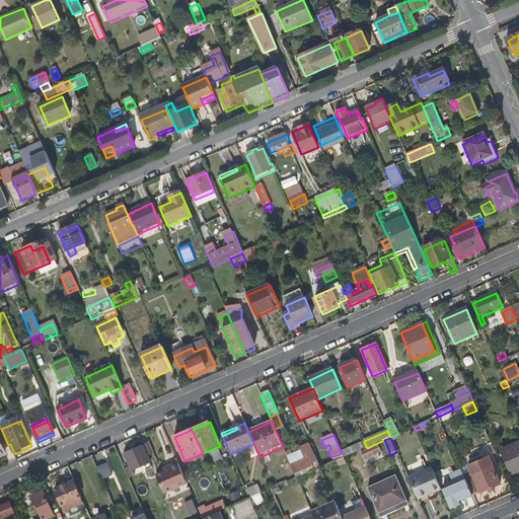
[(518,441),(502,450),(513,474),(518,471),(518,441)]
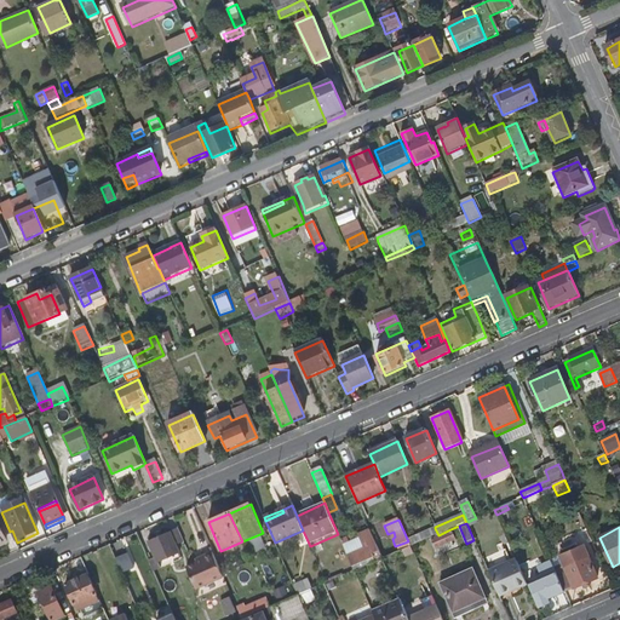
[(436,535),(438,535),(435,528),(408,541),(411,547),(436,535)]
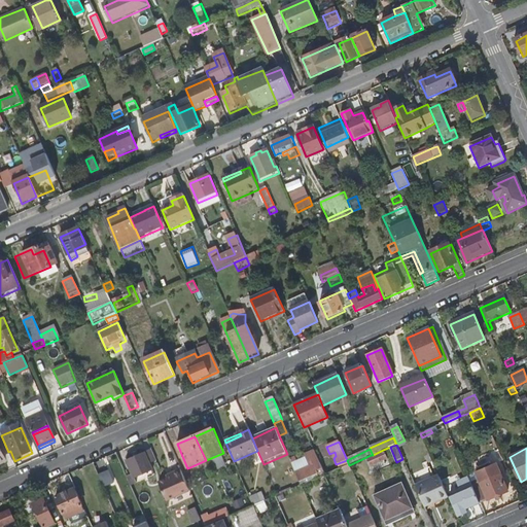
[(127,476),(133,490),(137,487),(135,482),(152,473),(149,465),(156,462),(151,450),(127,461),(132,473),(127,476)]
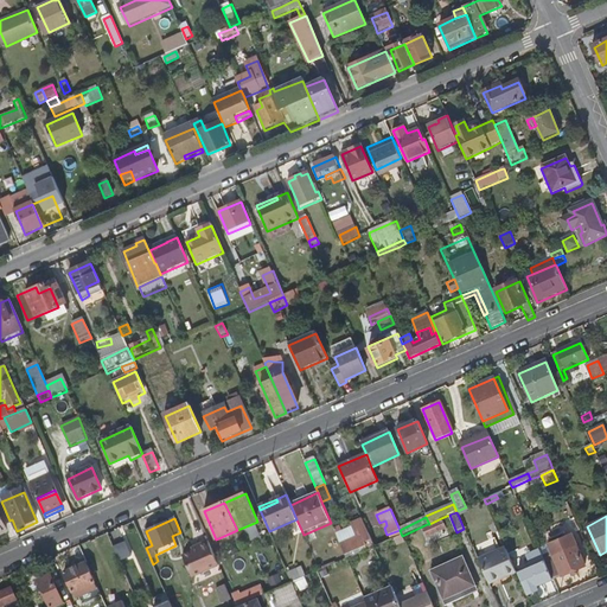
[(429,524),(427,524),(428,528),(423,529),(427,537),(446,529),(441,518),(429,524)]
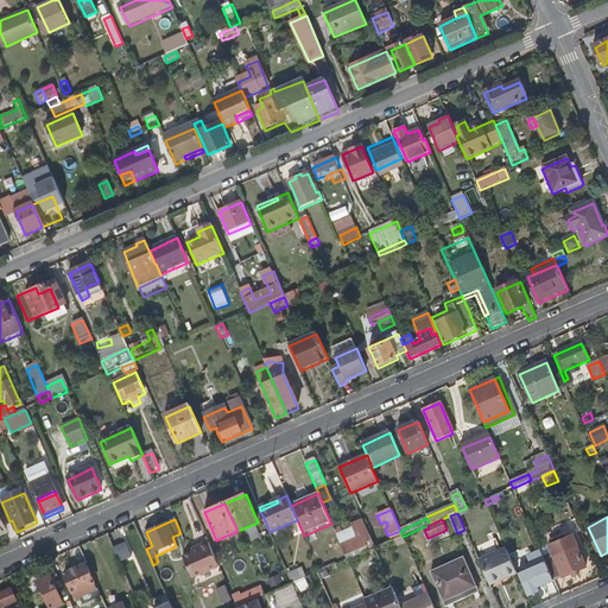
[(341,546),(368,534),(362,520),(350,525),(353,529),(337,536),(341,546)]
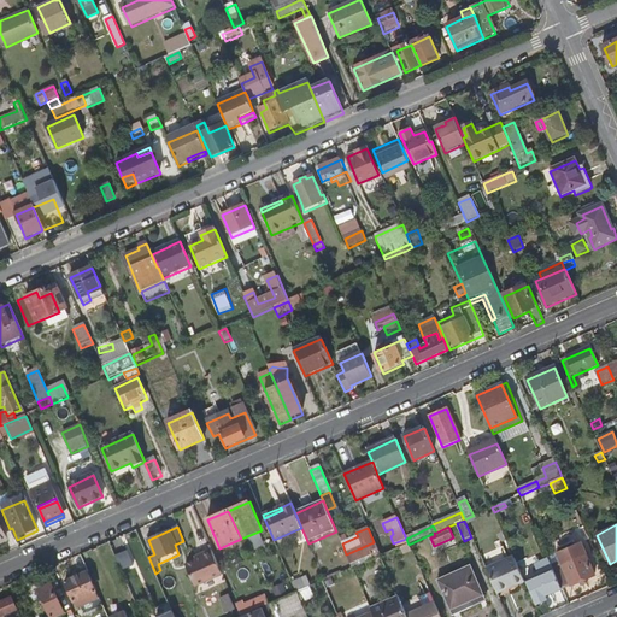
[(295,530),(274,540),(278,551),(300,541),(295,530)]
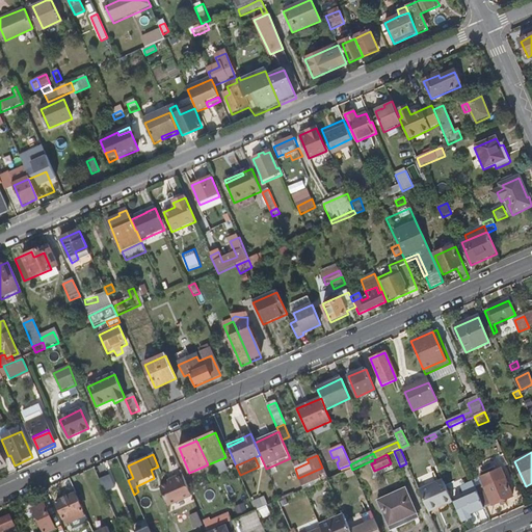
[(328,480),(322,468),(298,478),(304,490),(328,480)]
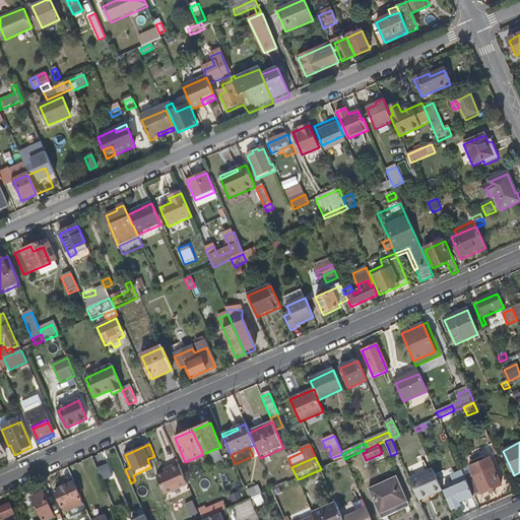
[(339,464),(340,467),(346,464),(344,459),(337,461),(339,464)]
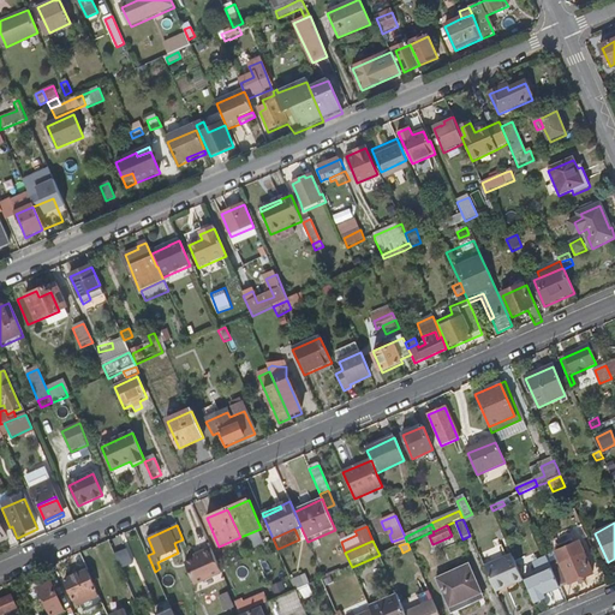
[(577,559),(585,555),(580,544),(573,548),(577,559)]
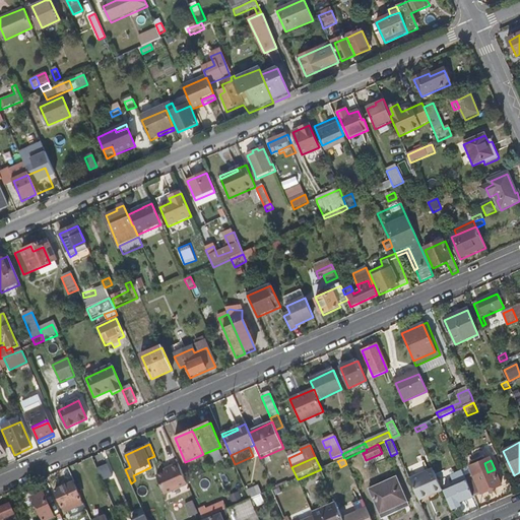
[(473,497),(474,498),(482,494),(482,495),(503,486),(495,469),(488,472),(484,463),(471,468),(476,479),(467,482),(473,497)]
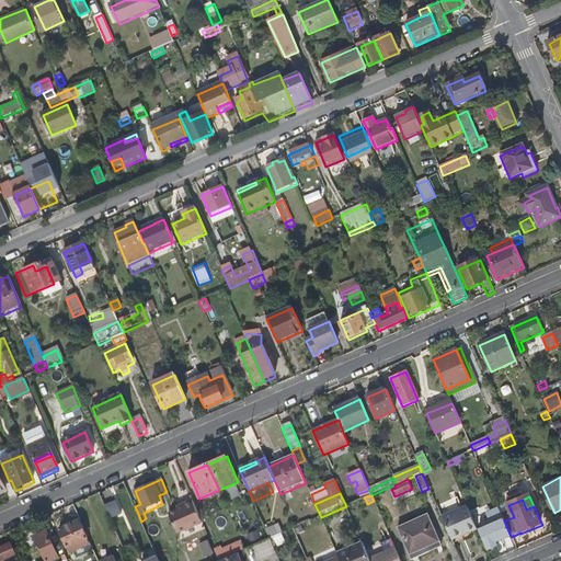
[(169,515),(178,534),(203,523),(193,501),(184,504),(185,507),(179,510),(169,515)]
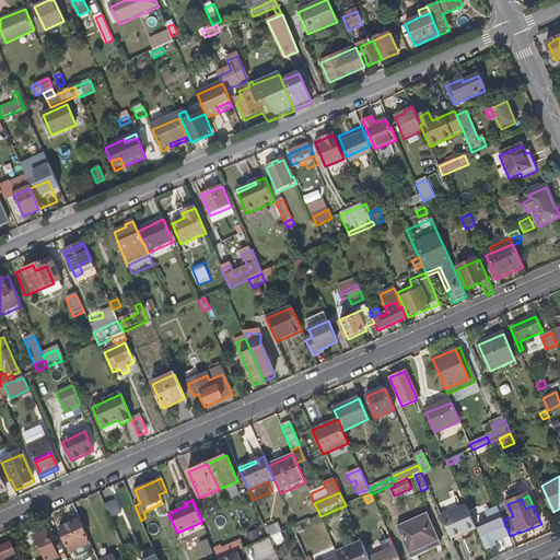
[(104,506),(111,520),(120,515),(115,502),(104,506)]
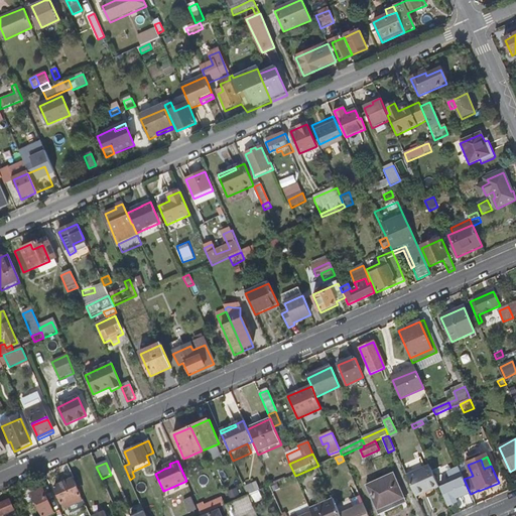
[(429,466),(406,476),(415,496),(429,490),(430,492),(439,487),(429,466)]
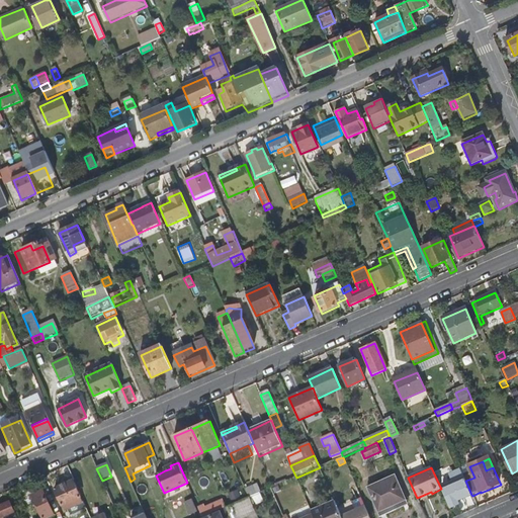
[(464,479),(462,475),(451,481),(452,485),(464,479)]
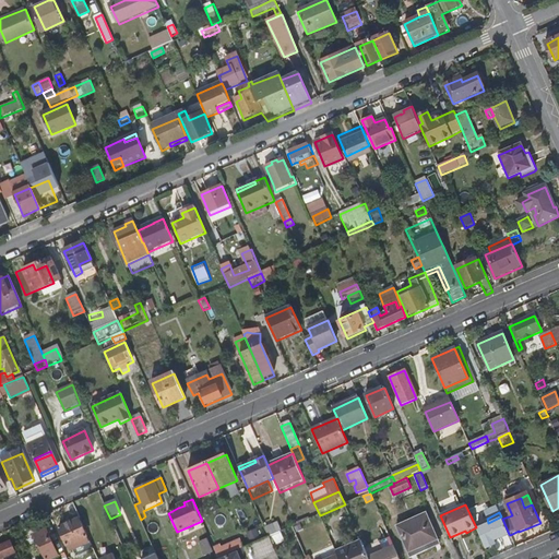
[(408,551),(437,539),(426,513),(397,525),(408,551)]
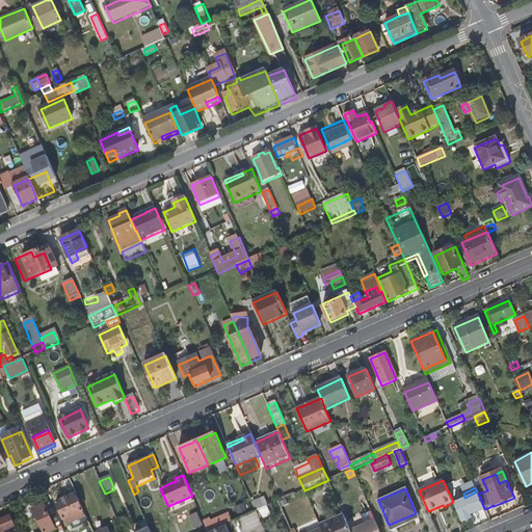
[(478,494),(477,491),(464,498),(455,502),(463,523),(474,519),(472,514),(484,508),(478,494)]
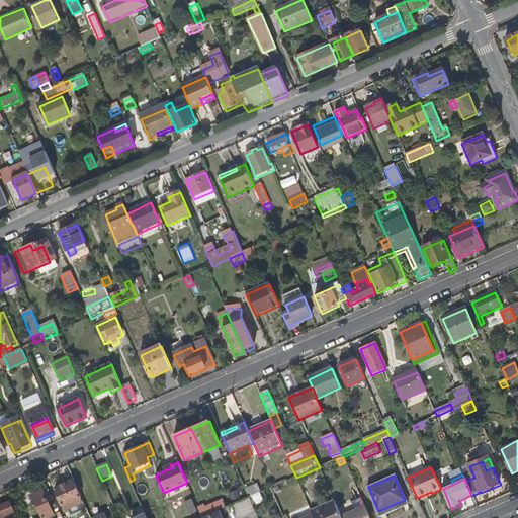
[(73,481),(55,489),(62,505),(63,505),(66,512),(83,504),(81,500),(73,481)]
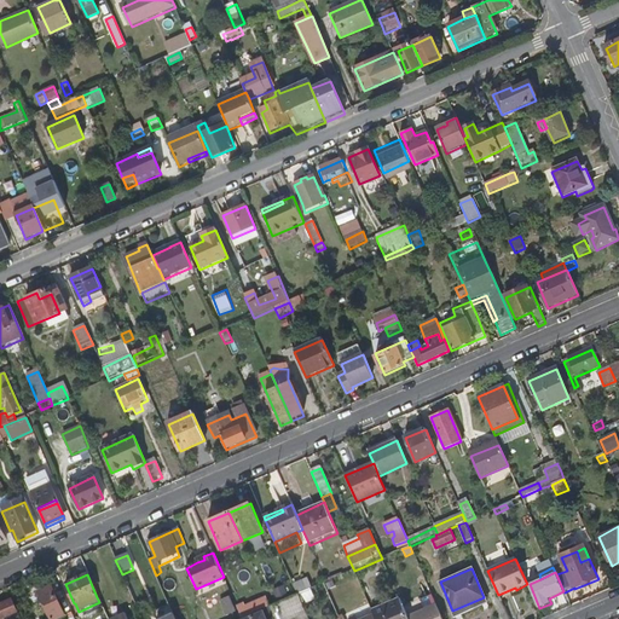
[(294,585),(298,595),(307,591),(302,580),(294,585)]
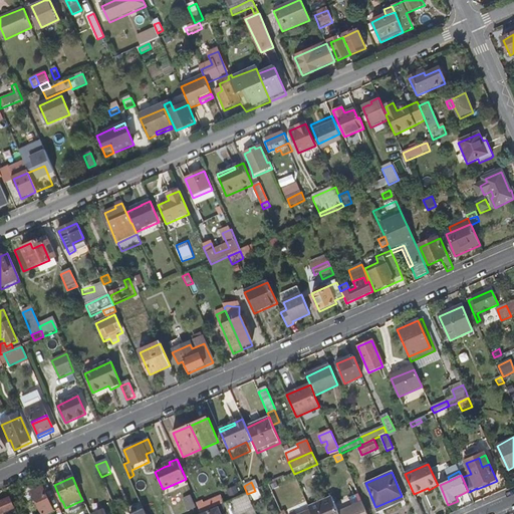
[(225,493),(229,502),(243,496),(240,487),(225,493)]
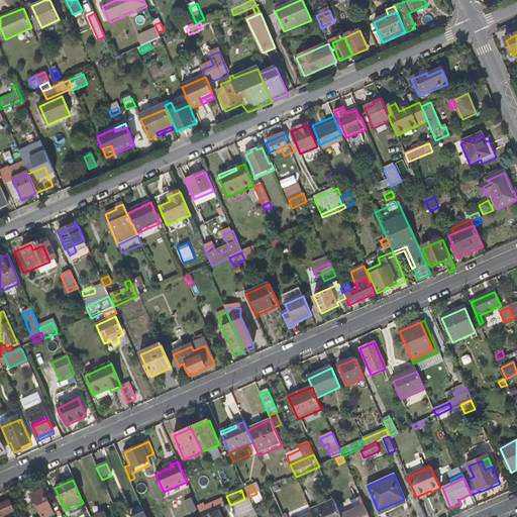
[(43,491),(33,495),(42,516),(48,516),(54,515),(43,491)]
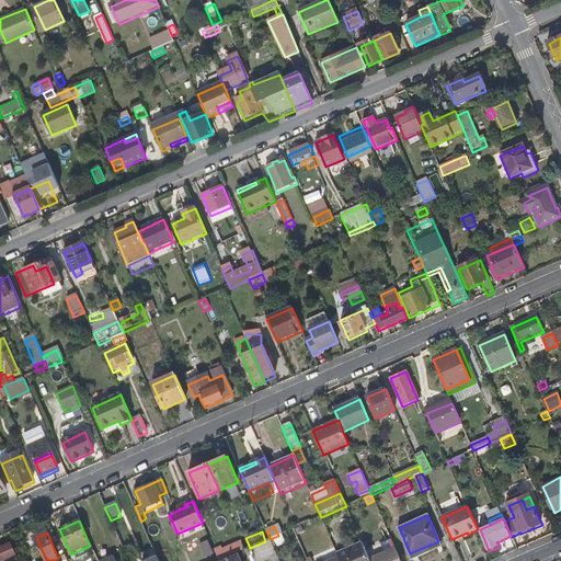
[(451,539),(454,545),(469,537),(468,535),(467,533),(451,539)]
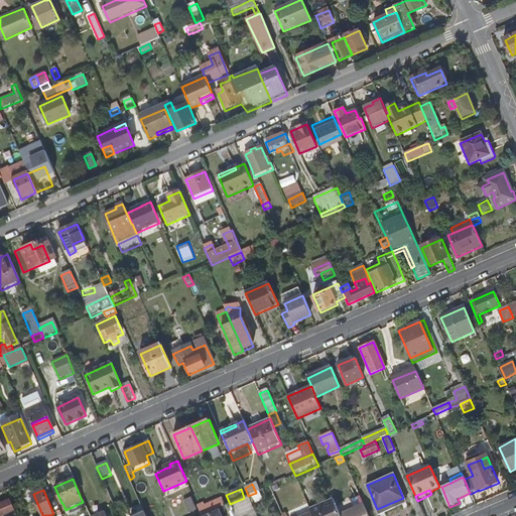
[(256,493),(248,496),(252,505),(263,501),(258,492),(256,493)]
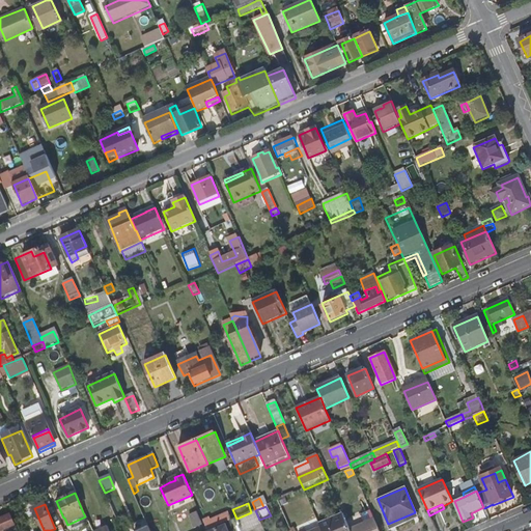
[(358,515),(360,522),(374,515),(371,509),(358,515)]
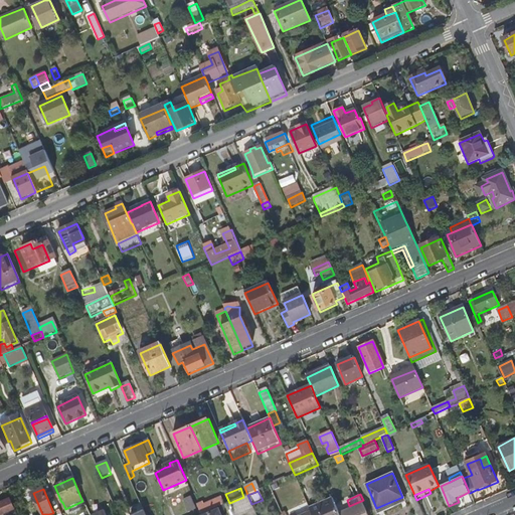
[(224,505),(228,514),(243,514),(254,510),(251,504),(247,495),(243,497),(229,503),(224,505)]
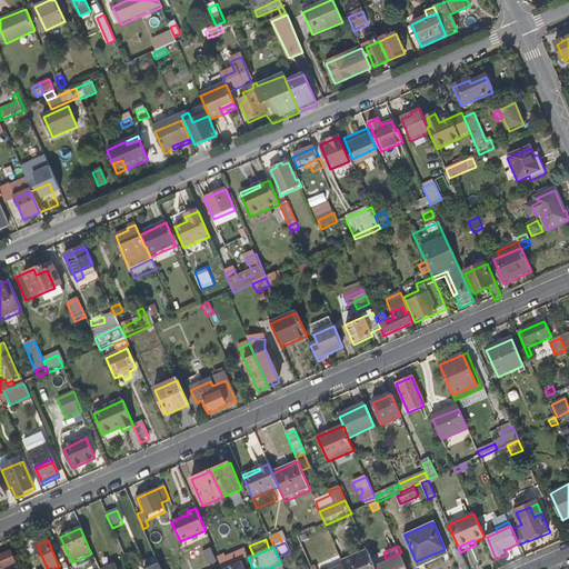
[(211,548),(203,552),(209,567),(217,562),(211,548)]
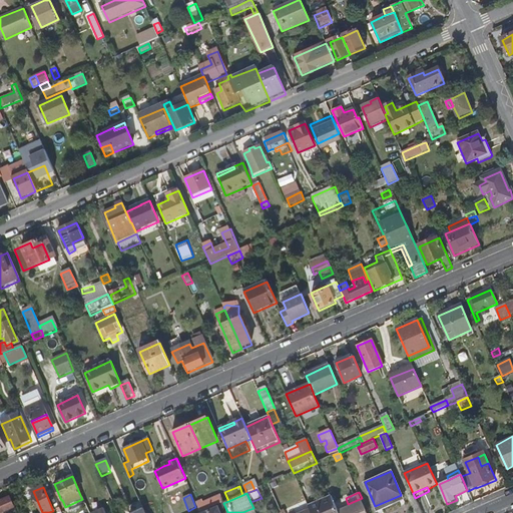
[(403,499),(401,495),(375,506),(377,511),(403,499)]
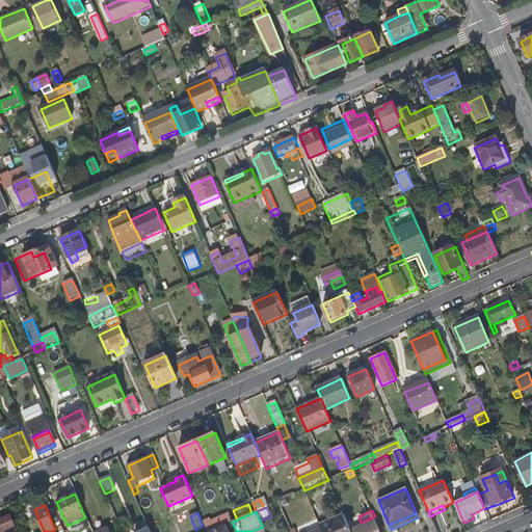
[(320,527),(321,528),(322,531),(351,531),(348,525),(344,515),(320,527)]
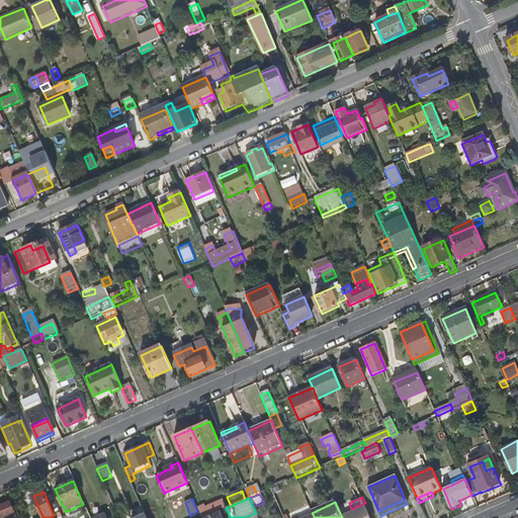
[(9,503),(0,506),(0,517),(3,517),(4,517),(13,513),(9,503)]
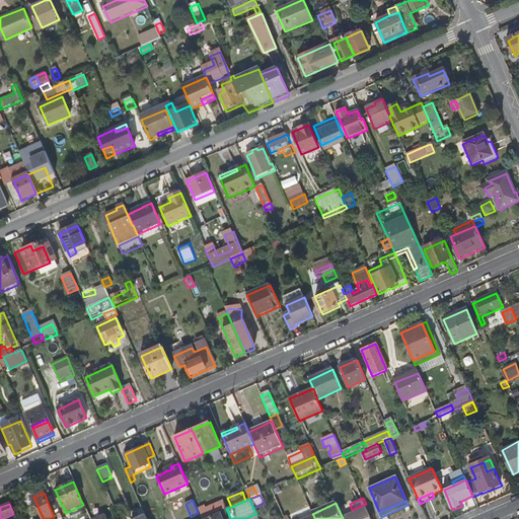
[(199,509),(203,518),(222,511),(219,504),(206,510),(205,506),(199,509)]
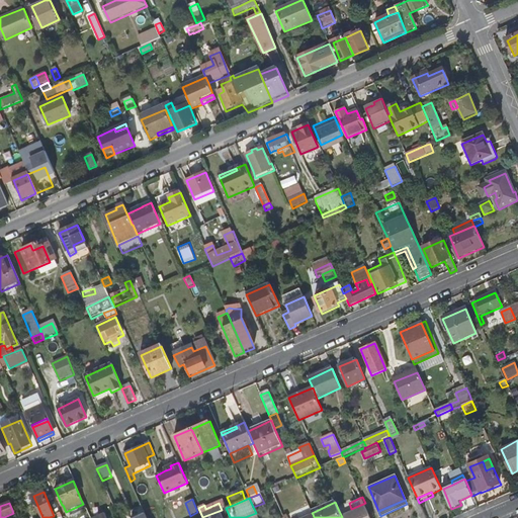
[(371,517),(366,504),(342,513),(343,517),(371,517)]
